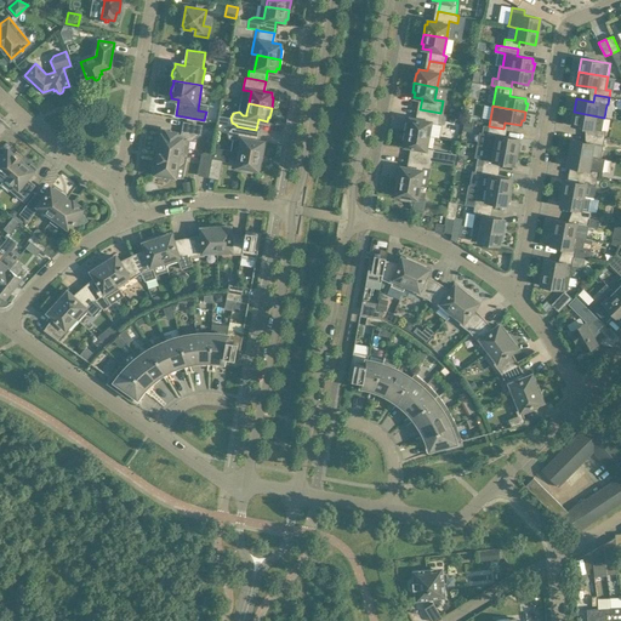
[(438,125),(440,113),(420,109),(419,119),(410,118),(409,121),(408,121),(405,131),(428,136),(431,123),(438,125)]
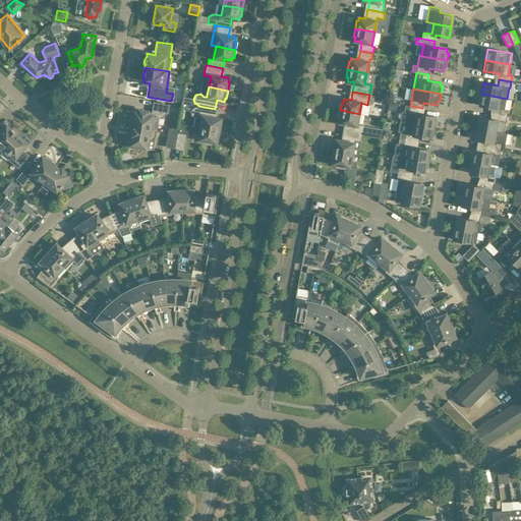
[(505,109),(507,99),(481,94),(479,105),(496,108),(495,113),(507,116),(508,110),(505,109)]
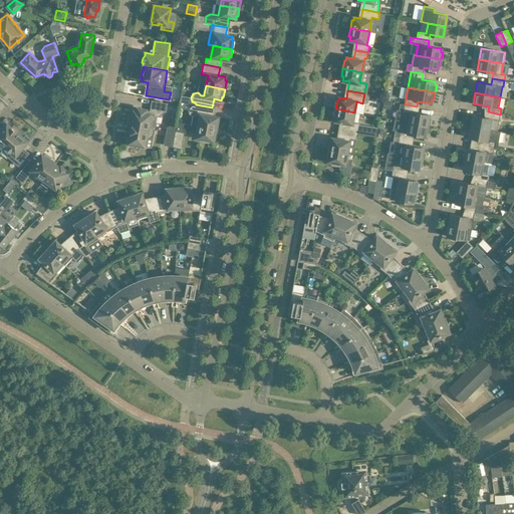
[(154,130),(157,115),(159,115),(166,110),(167,103),(153,101),(151,111),(146,110),(147,109),(138,108),(138,111),(135,110),(134,116),(132,116),(130,123),(132,123),(132,125),(154,130)]
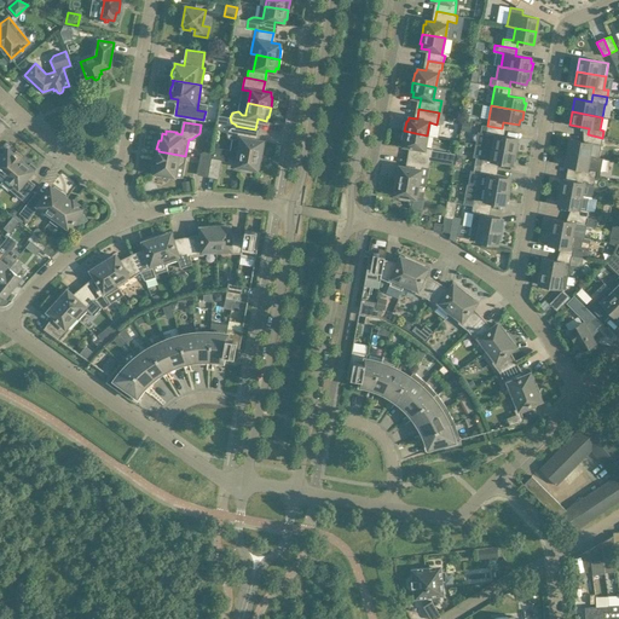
[(516,143),(516,138),(501,136),(502,128),(487,126),(482,125),(481,132),(486,133),(484,145),(516,151),(519,143),(516,143)]
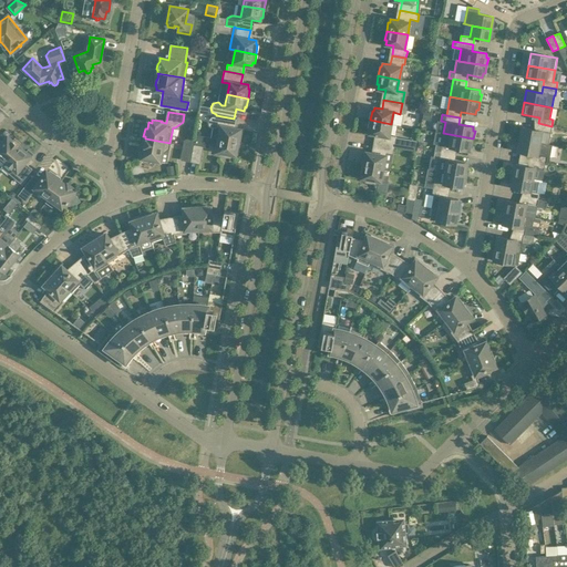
[(234,119),(216,115),(215,116),(212,116),(208,121),(209,125),(214,129),(217,127),(220,127),(218,138),(239,143),(241,134),(239,133),(240,130),(233,127),(234,119)]
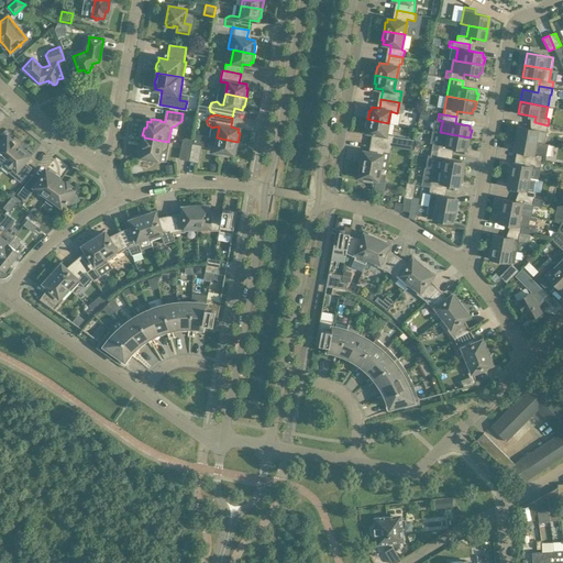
[(386,134),(388,123),(367,119),(366,128),(367,129),(367,132),(375,133),(373,143),(392,146),(394,135),(386,134)]
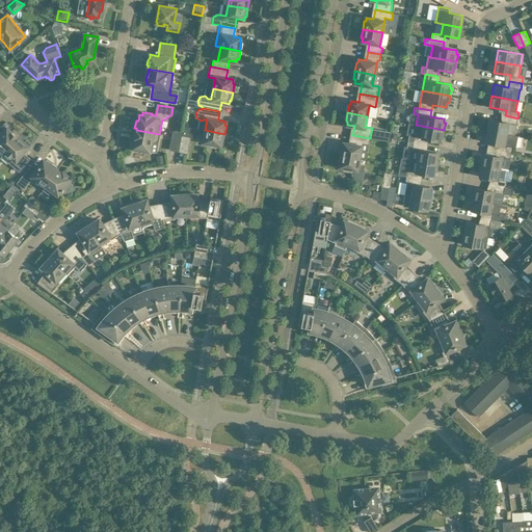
[(512,127),(512,124),(516,124),(517,118),(505,115),(504,122),(489,120),(487,131),(506,134),(507,129),(509,129),(512,127)]
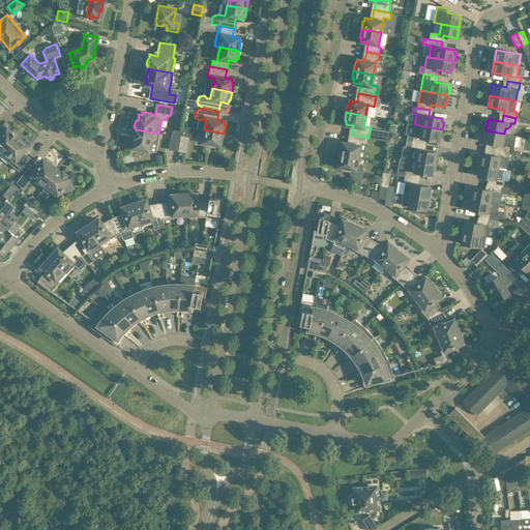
[(441,137),(442,129),(414,124),(412,136),(408,135),(407,141),(411,142),(423,144),(424,139),(438,141),(439,137),(441,137)]
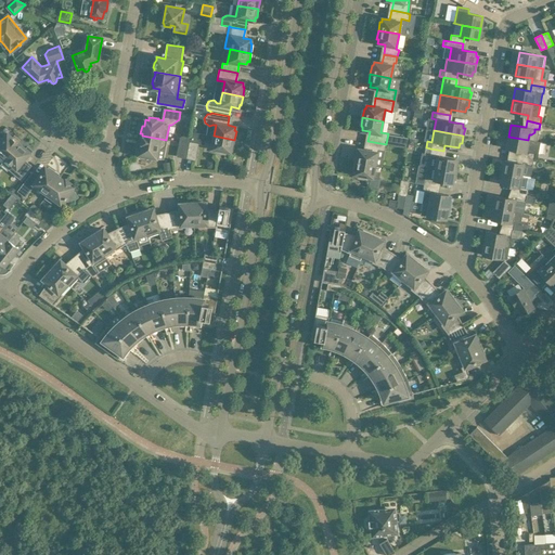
[(195,159),(198,143),(205,144),(207,134),(191,131),(190,137),(190,141),(189,144),(186,158),(195,159)]
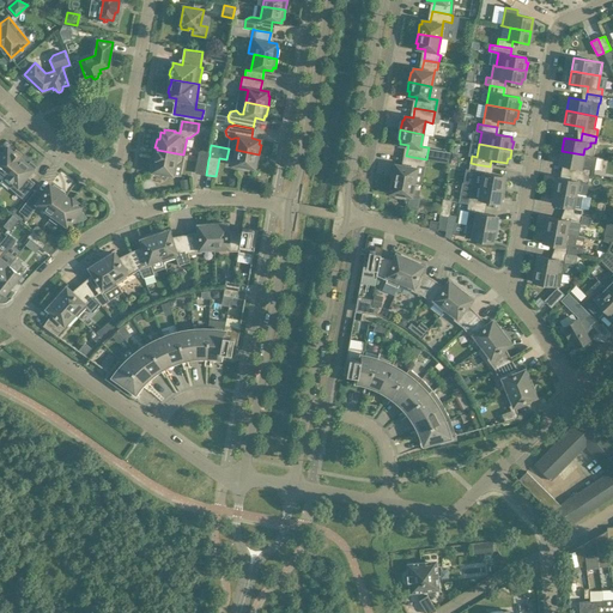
[(0,169),(6,175),(20,158),(19,157),(22,155),(16,150),(14,152),(8,147),(0,156),(0,169)]
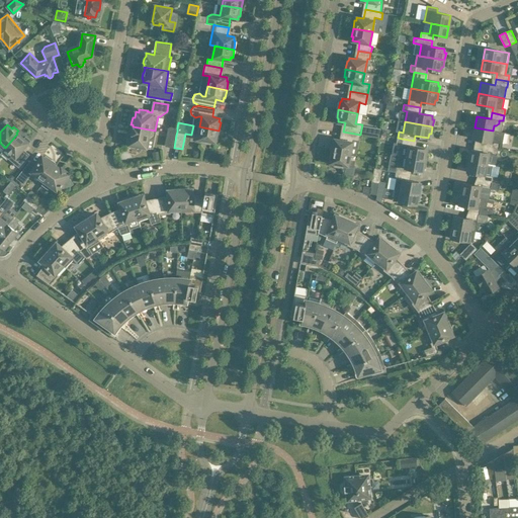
[(362,124),(361,134),(379,137),(381,128),(362,124)]
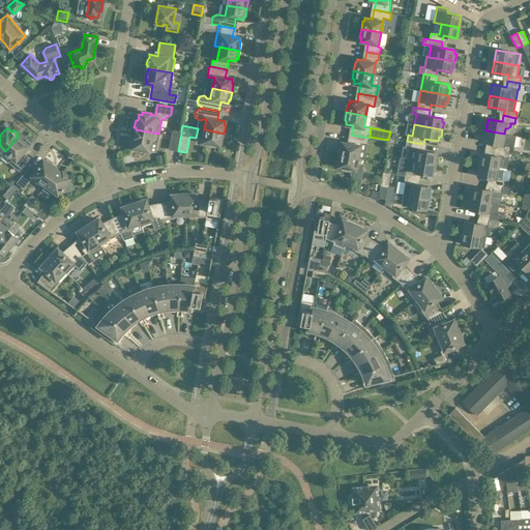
[(157,140),(158,134),(136,129),(134,139),(131,138),(130,145),(133,145),(133,148),(135,148),(136,150),(140,150),(142,149),(149,151),(151,142),(153,143),(157,140)]
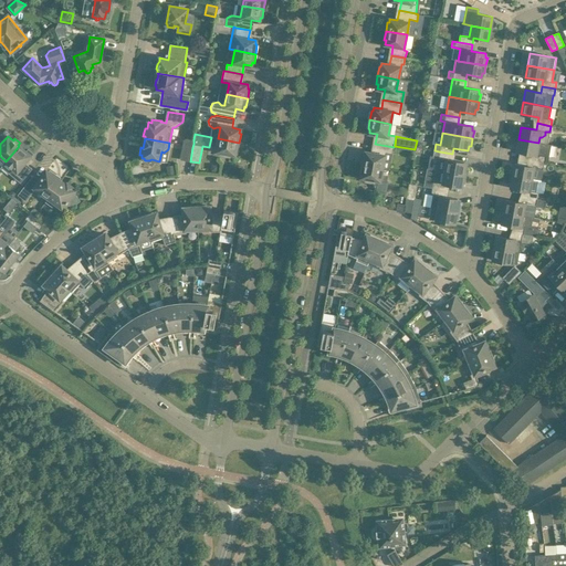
[(187,138),(184,139),(182,145),(192,147),(194,144),(194,139),(187,138)]
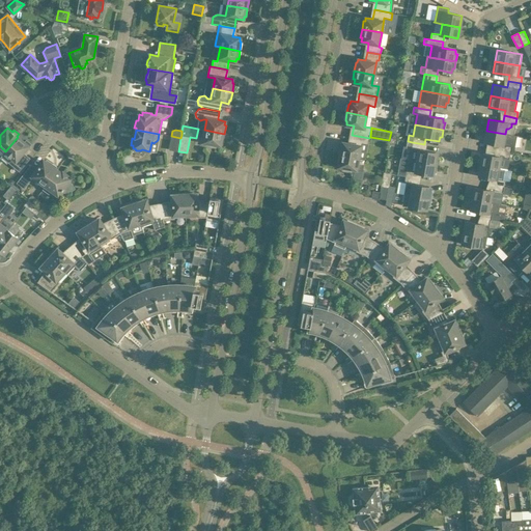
[(223,142),(224,134),(204,130),(202,142),(207,142),(206,146),(216,147),(217,144),(221,145),(221,141),(223,142)]
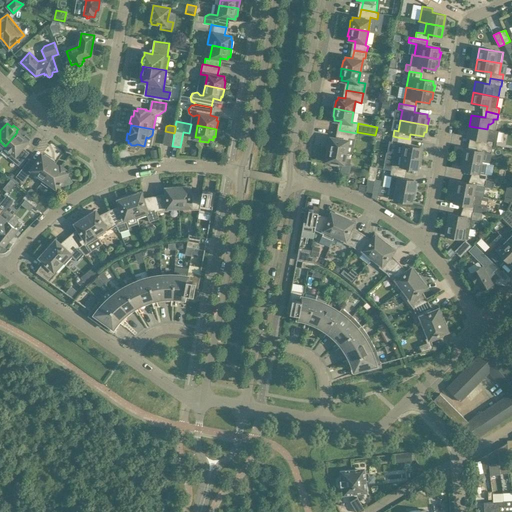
[(498,131),(487,129),(469,126),(467,136),(481,139),(480,144),(492,147),(495,147),(498,131)]
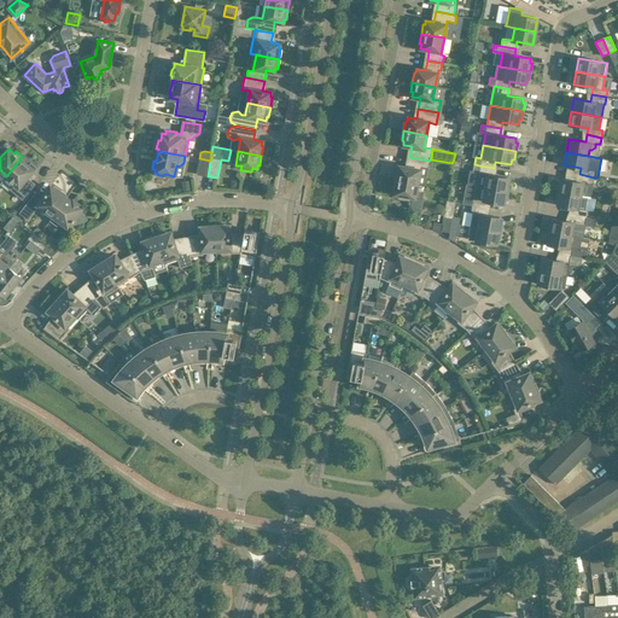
[(418,184),(420,167),(429,168),(430,161),(409,157),(408,167),(400,165),(398,170),(396,169),(395,179),(418,184)]
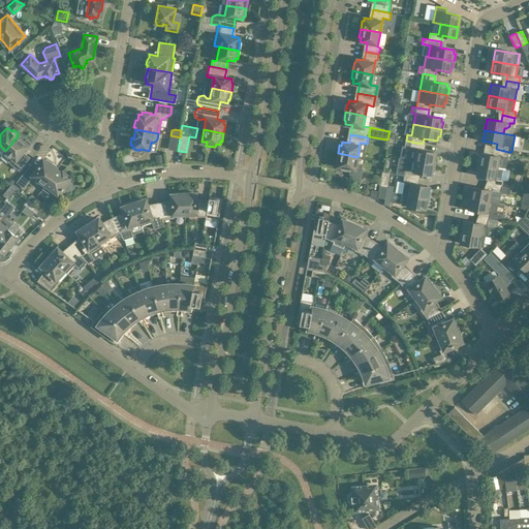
[(178,151),(180,137),(170,135),(168,149),(178,151)]
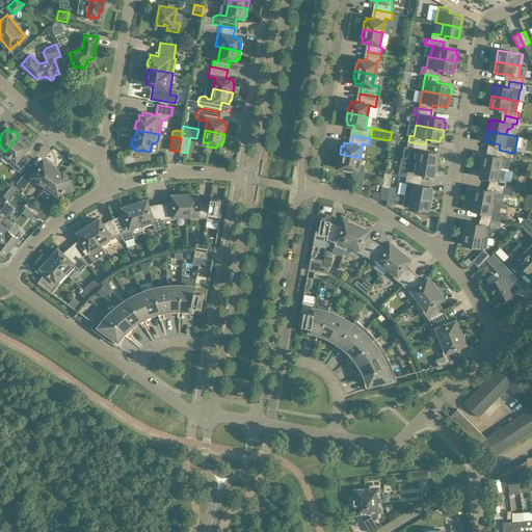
[(24,142),(18,137),(5,152),(12,158),(8,162),(19,170),(28,160),(22,155),(25,151),(31,144),(26,140),(24,142)]
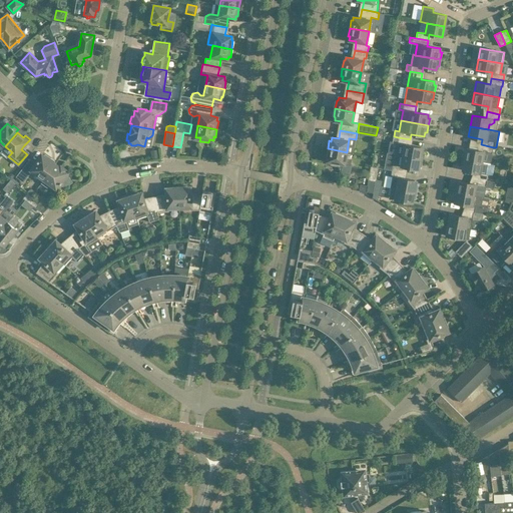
[(422,151),(422,147),(409,145),(410,139),(398,137),(394,136),(393,142),(397,143),(395,153),(422,158),(424,151),(422,151)]
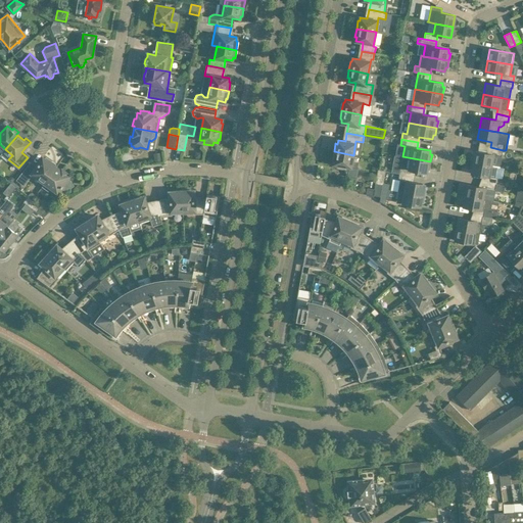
[(497,167),(500,167),(503,150),(490,147),(489,153),(475,151),(475,155),(473,154),(472,161),(497,167)]
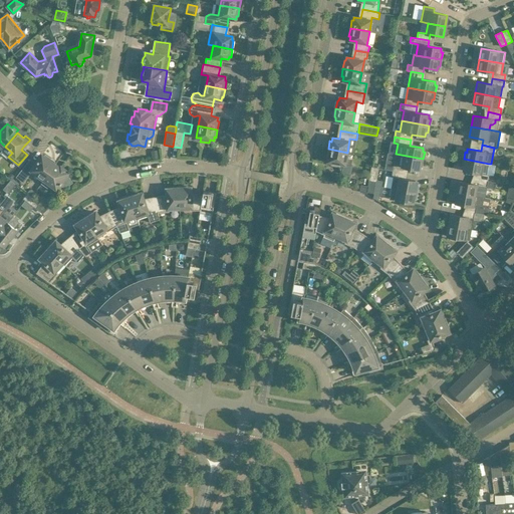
[(346,159),(347,153),(328,149),(326,157),(328,158),(327,161),(331,162),(331,165),(341,167),(340,173),(350,175),(352,165),(350,165),(350,163),(348,159),(346,159)]
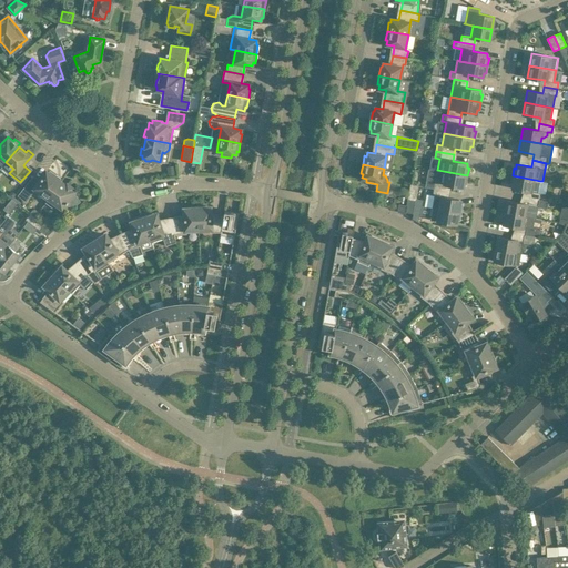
[(466,183),(467,175),(437,170),(434,189),(447,191),(448,185),(463,188),(464,183),(466,183)]
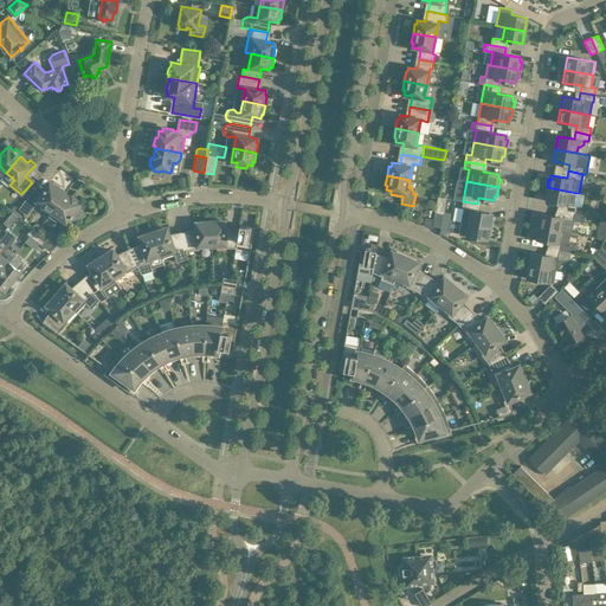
[(65,194),(59,189),(60,187),(53,182),(52,185),(50,182),(42,193),(36,188),(21,208),(27,214),(37,201),(52,212),(64,194),(65,194)]
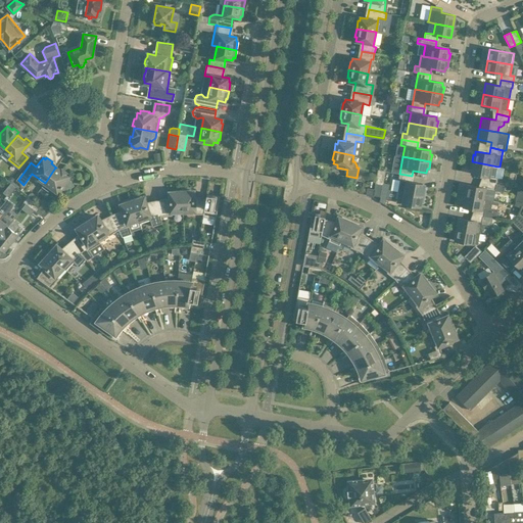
[(495,178),(497,167),(472,161),(470,169),(472,170),(472,174),(485,176),(484,182),(496,184),(497,178),(495,178)]
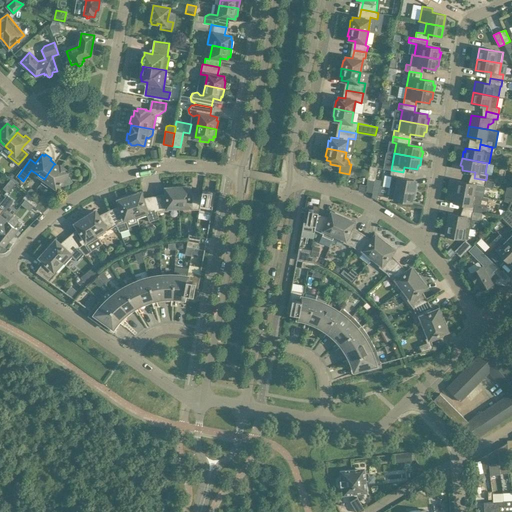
[(59,168),(55,164),(54,164),(44,179),(41,182),(47,186),(49,183),(57,189),(61,184),(64,186),(71,182),(66,174),(67,172),(65,170),(66,169),(61,166),(59,168)]
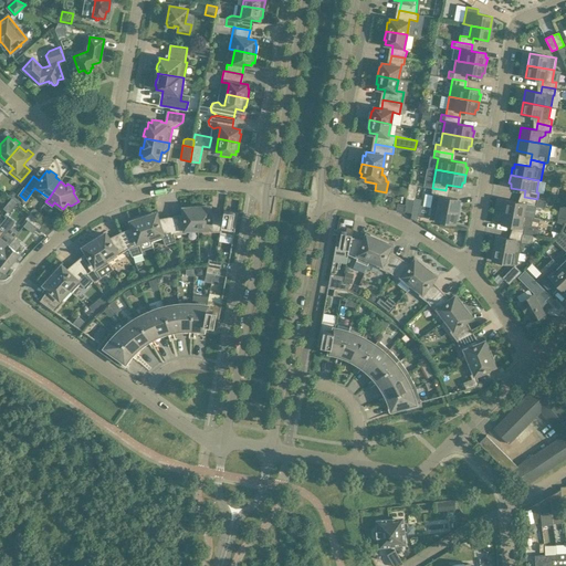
[(417,185),(409,184),(407,198),(415,199),(415,198),(417,185)]
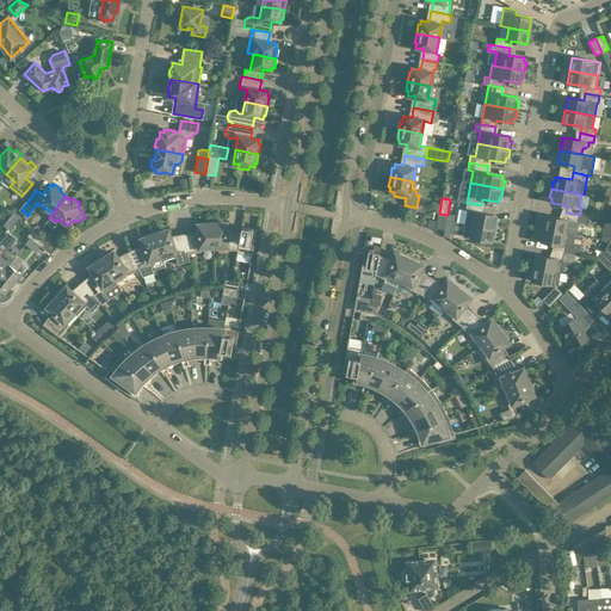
[(498,220),(495,220),(495,215),(480,213),(481,205),(467,203),(466,210),(467,210),(464,223),(466,223),(497,228),(498,220)]
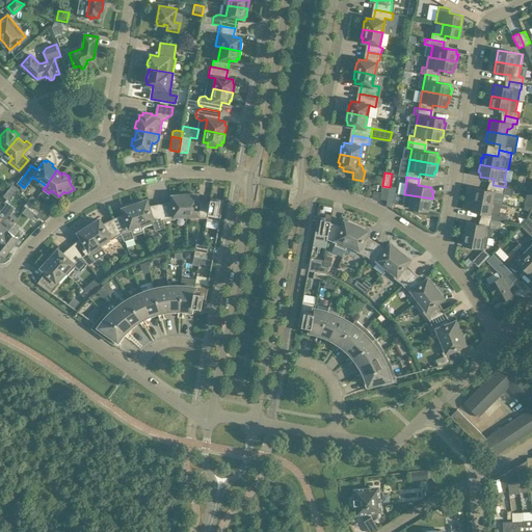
[(502,205),(504,193),(511,195),(513,188),(505,187),(493,185),(491,190),(475,187),(475,191),(473,191),(472,198),(491,202),(500,204),(502,205)]
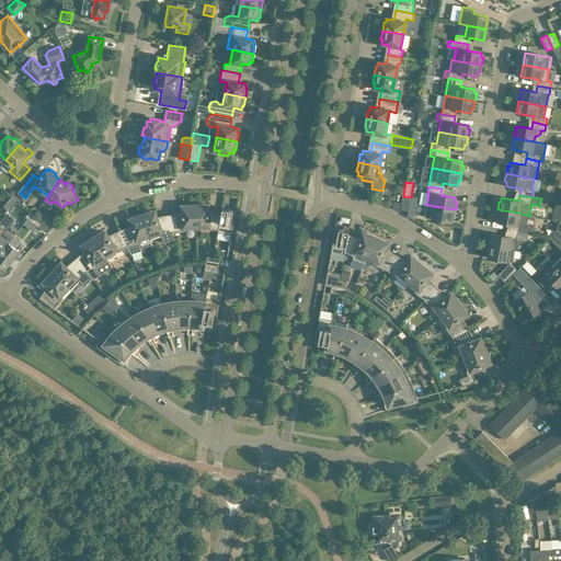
[(414,212),(418,197),(411,196),(411,197),(409,210),(414,212)]
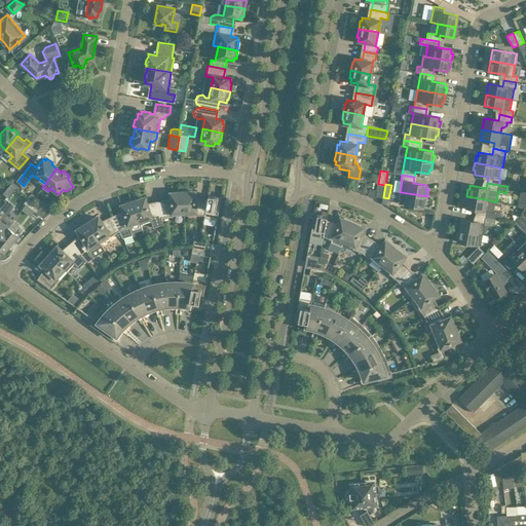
[(195,192),(191,192),(191,190),(183,191),(184,213),(195,212),(195,216),(204,215),(208,201),(208,200),(195,199),(195,192)]
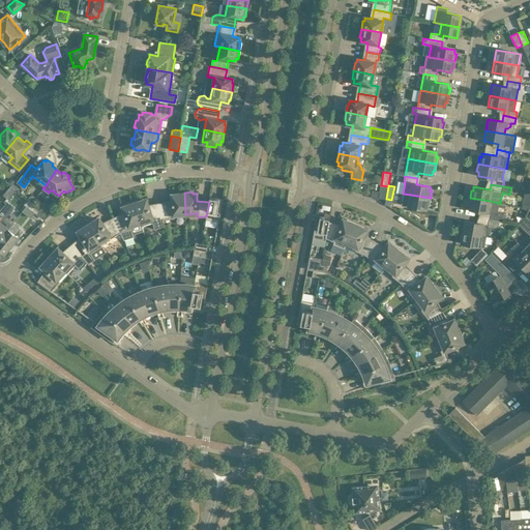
[(185,214),(184,193),(176,193),(176,195),(172,195),(173,202),(160,204),(163,218),(174,218),(174,214),(185,214)]
